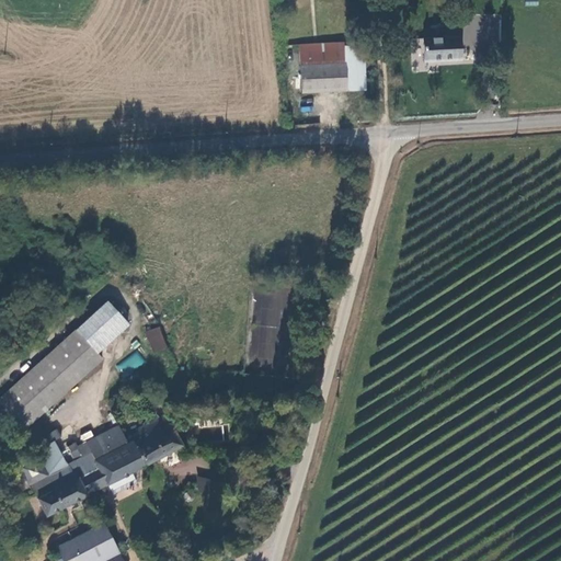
[(458,56),(456,33),(420,35),(422,58),(458,56)]
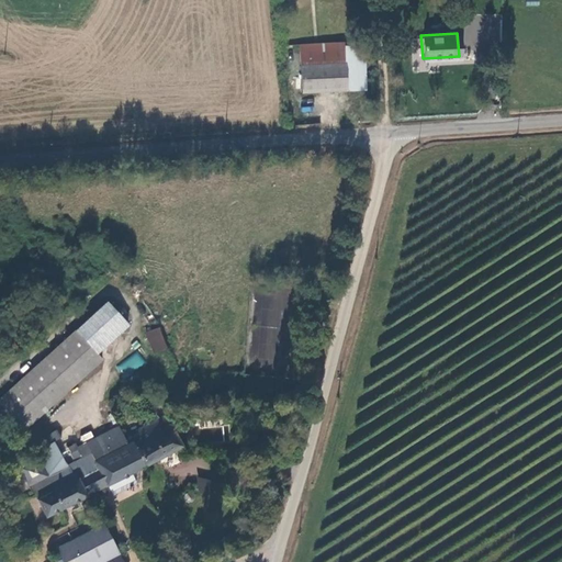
[(370,90),(368,46),(348,47),(348,43),(304,45),(306,93),(370,90)]
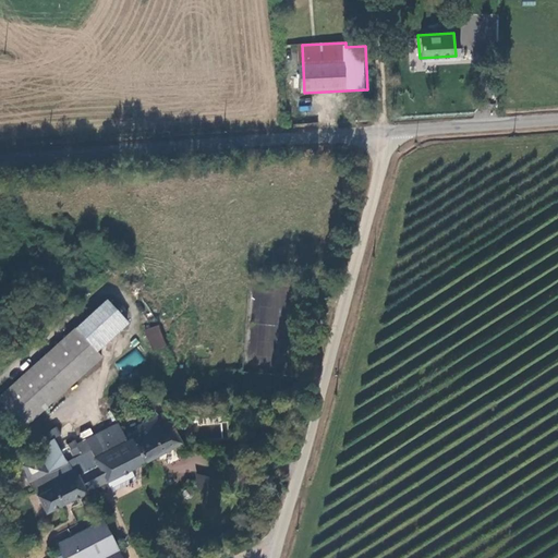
[(134,265),(122,273),(138,295),(149,288),(134,265)]
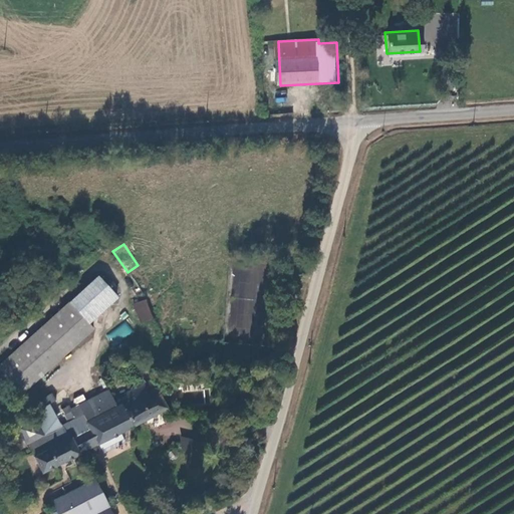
[(258,319),(260,263),(232,262),(229,335),(249,336),(250,318),(258,319)]
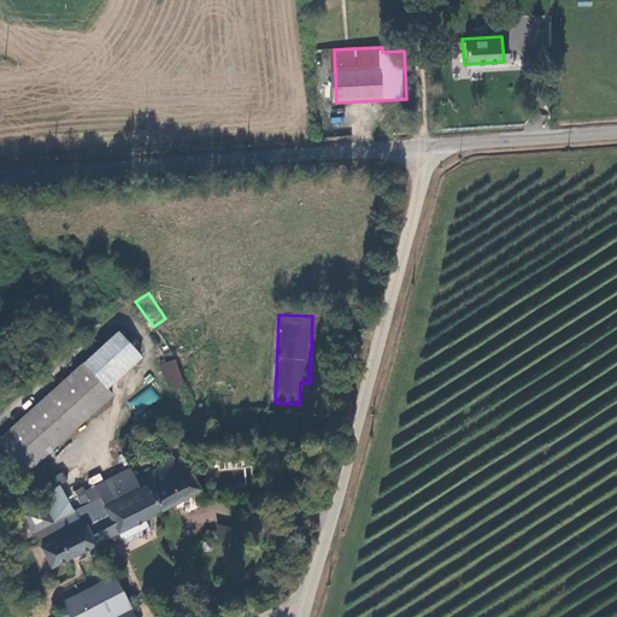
[(141,358),(118,333),(84,363),(0,440),(0,460),(19,482),(113,395),(107,389),(141,358)]
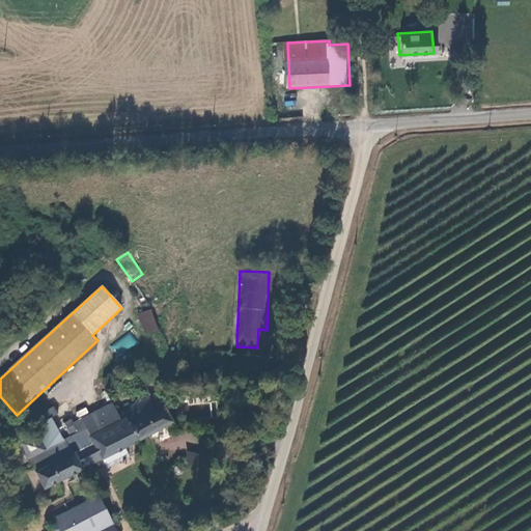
[(150,309),(141,313),(148,333),(159,329),(150,309)]
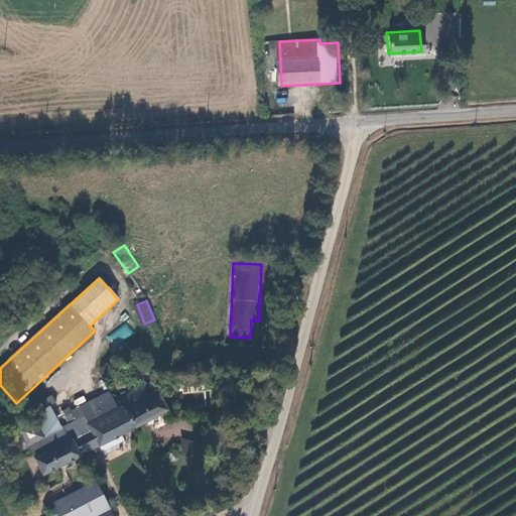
[(113,348),(134,335),(127,324),(106,337),(113,348)]
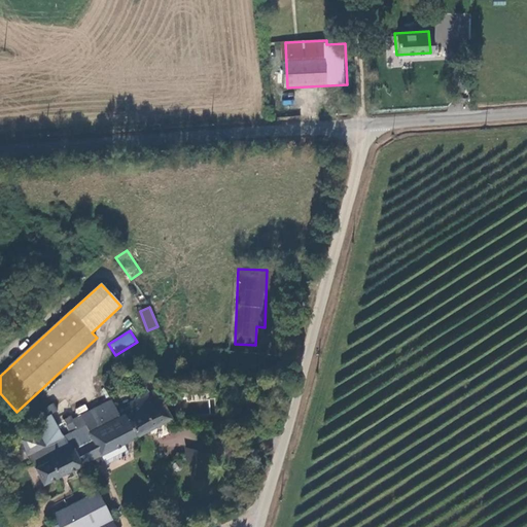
[(45,487),(90,463),(170,419),(154,391),(117,412),(112,402),(73,423),(70,418),(64,422),(71,436),(64,441),(50,417),(57,413),(53,407),(35,416),(38,423),(33,425),(35,429),(18,440),(27,457),(29,456),(35,469),(45,487)]
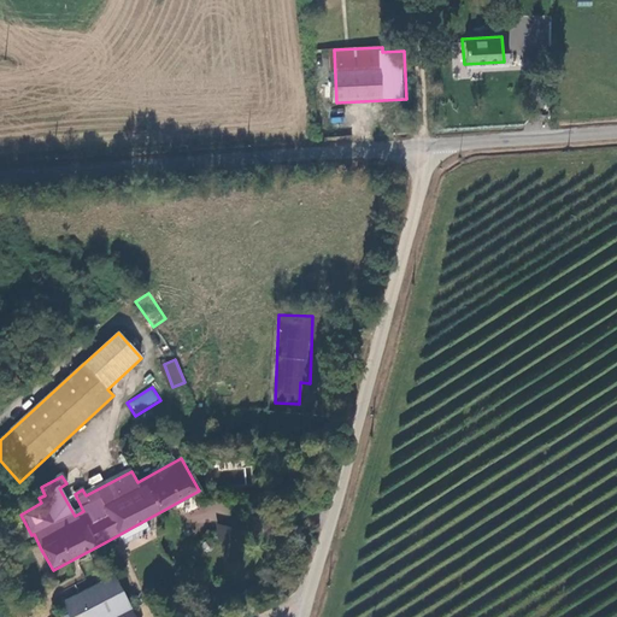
[(216,545),(230,546),(231,527),(218,524),(216,545)]
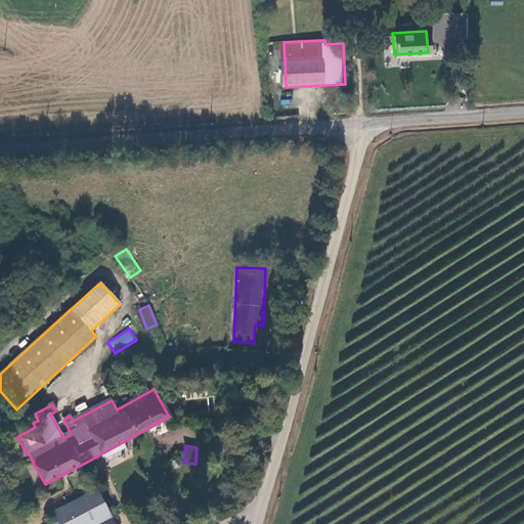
[(178,461),(177,461),(175,461),(174,462),(173,463),(173,465),(173,466),(173,468),(174,469),(175,470),(177,470),(178,470),(180,470),(181,469),(182,467),(182,466),(182,464),(181,463),(180,462),(178,461)]
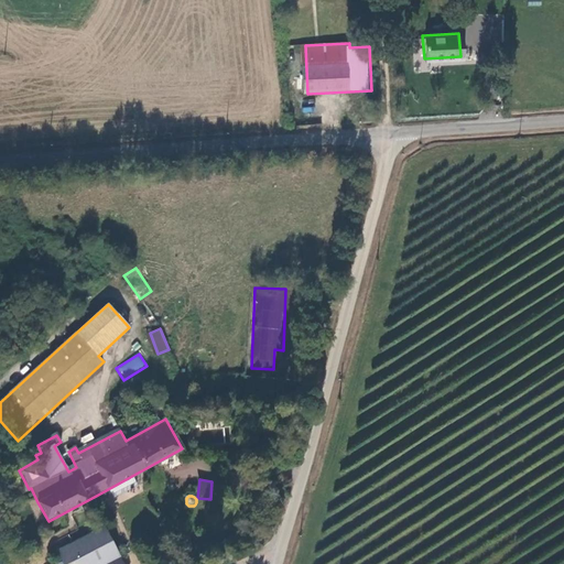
[(105,529),(94,534),(108,563),(112,563),(121,560),(105,529)]
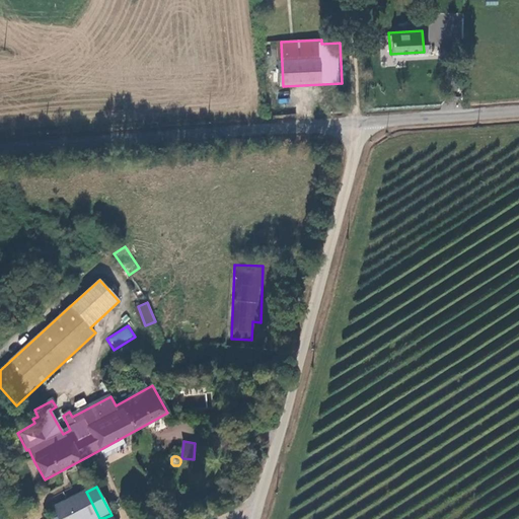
[(114,518),(112,515),(103,518),(99,518),(86,492),(54,509),(59,518),(114,518)]
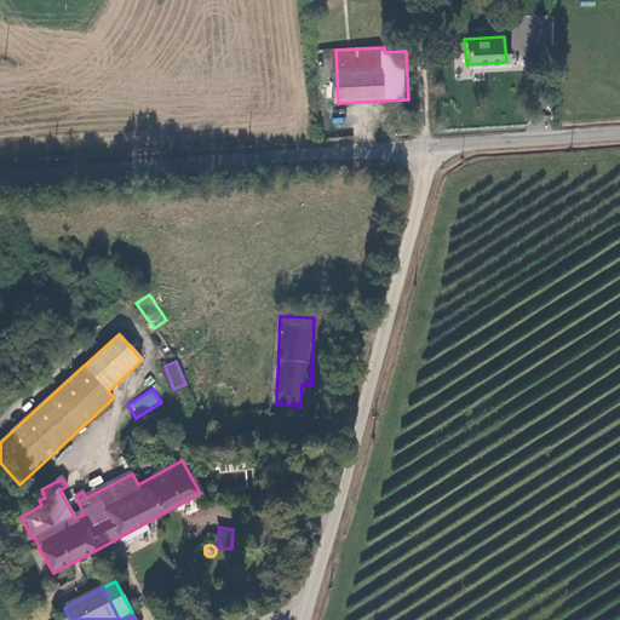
All buildings are outlined.
